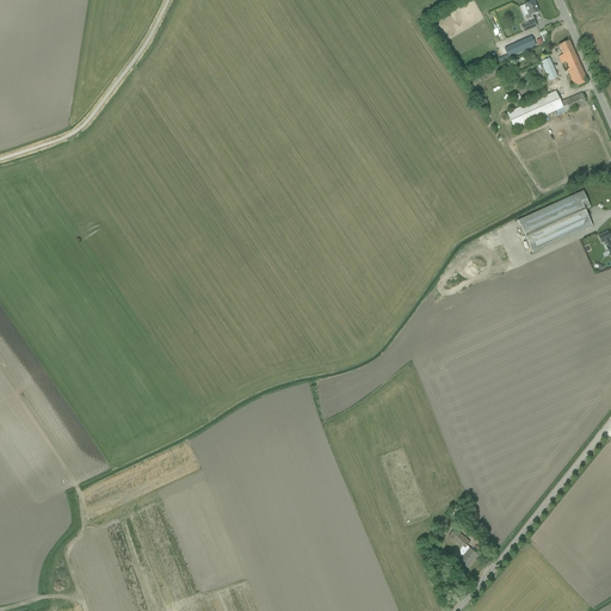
[(532,16),(538,12),(534,1),(531,2),(530,1),(528,2),(526,4),(524,5),(528,14),(524,16),(526,22),(534,18),(532,16)]
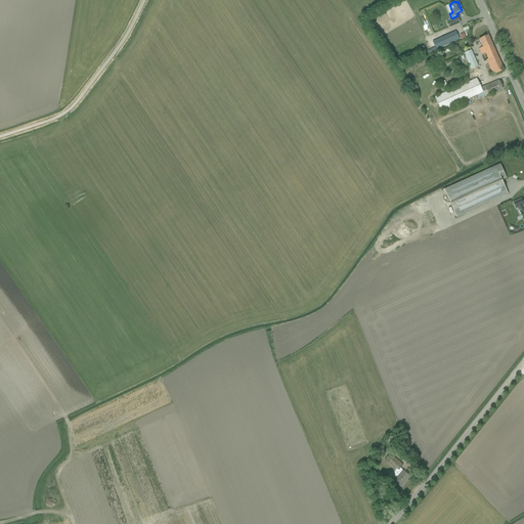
[(459,18),(447,23),(449,28),(461,23),(459,18)]
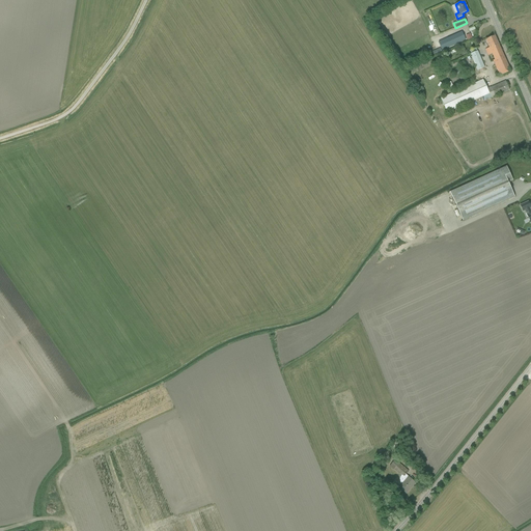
[(442,50),(460,43),(465,39),(462,32),(438,43),(442,50)]
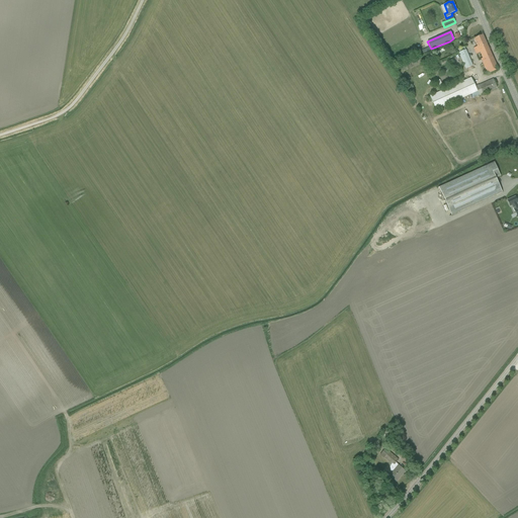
[(482,59),(481,59),(488,74),(498,70),(483,34),(473,38),(477,47),(473,49),(477,54),(480,53),(482,59)]
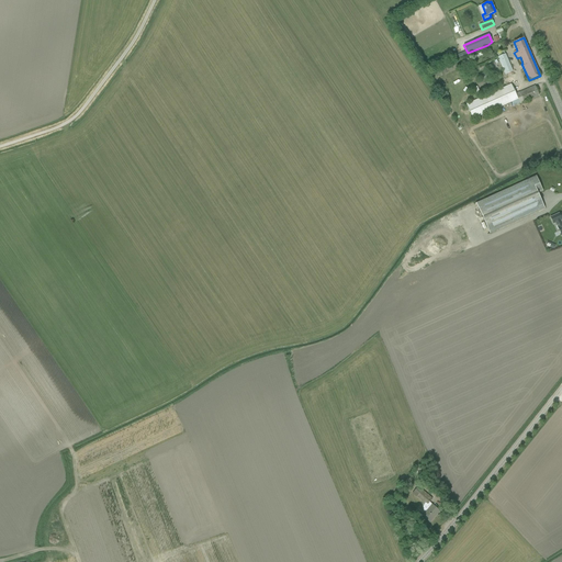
[(505,54),(497,57),(505,75),(513,72),(505,54)]
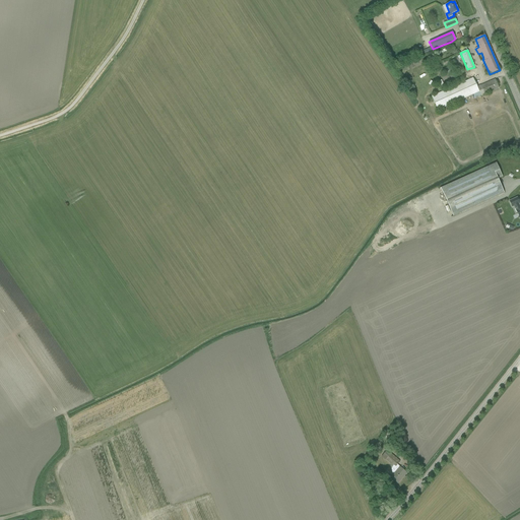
[(480,95),(480,96),(499,88),(495,79),(479,86),(479,85),(476,86),(472,78),(431,96),(438,111),(473,94),(475,99),(480,95)]
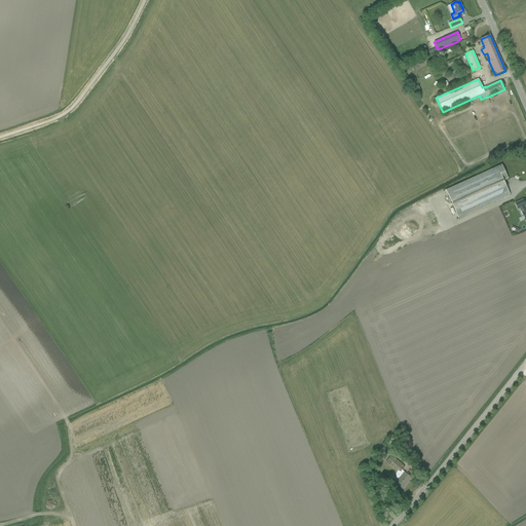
[(501,165),(445,190),(458,219),(510,195),(503,181),(508,179),(501,165)]
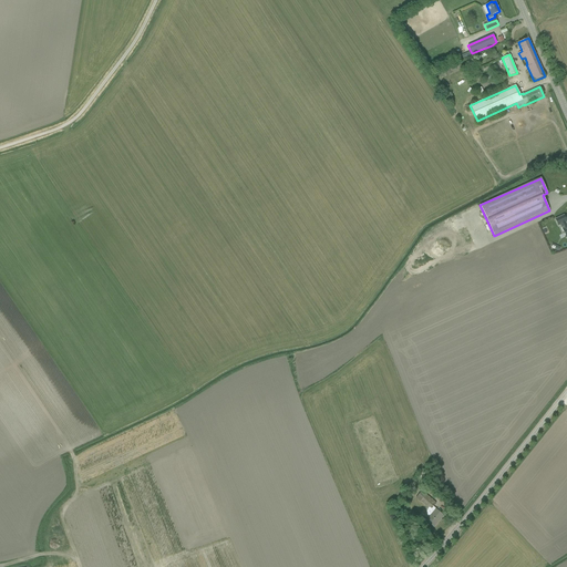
[(566,222),(564,215),(555,219),(558,227),(559,226),(566,239),(566,238),(566,226),(565,223),(566,222)]
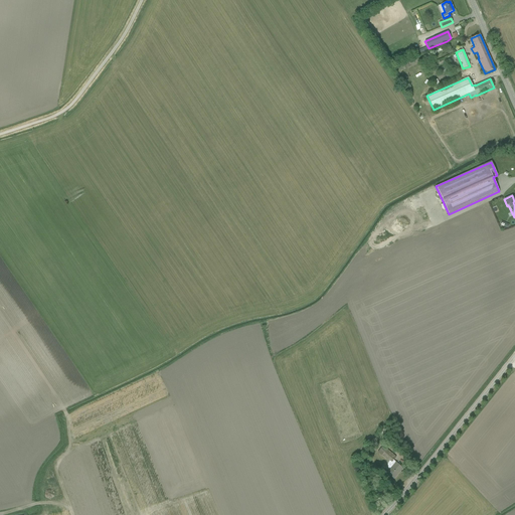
[(395,463),(393,461),(395,457),(383,446),(377,453),(381,456),(388,462),(387,463),(387,464),(387,465),(387,467),(387,468),(388,469),(388,470),(389,470),(387,473),(393,479),(396,476),(395,475),(396,474),(397,474),(402,469),(395,463)]
